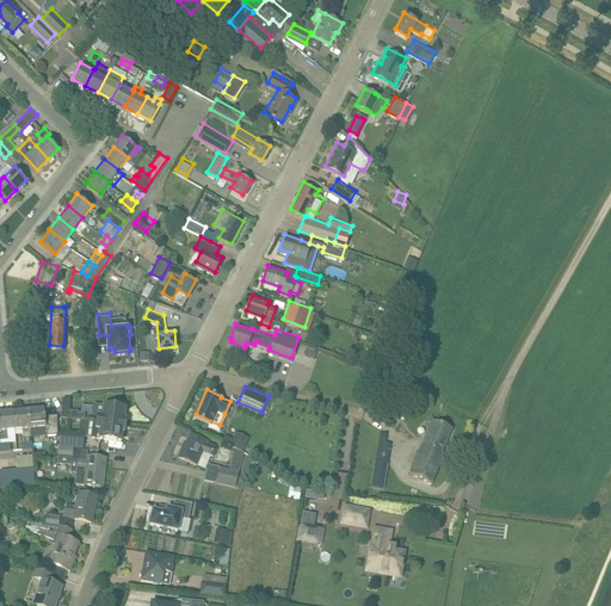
[(125,406),(104,402),(103,413),(98,413),(97,419),(125,422),(127,416),(124,415),(125,406)]
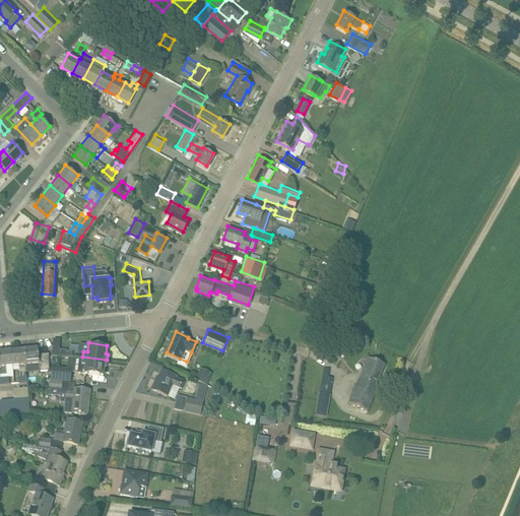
[(30,346),(24,346),(25,363),(38,362),(39,369),(49,368),(49,350),(42,351),(42,345),(38,346),(38,345),(37,345),(36,343),(31,343),(30,346)]
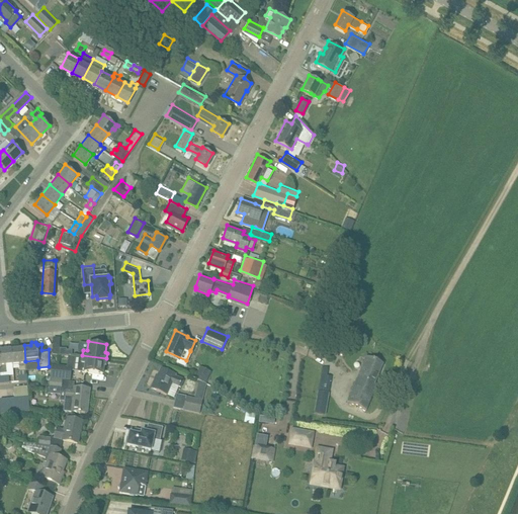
[(11,346),(12,362),(19,361),(19,371),(18,371),(18,378),(26,378),(25,361),(24,345),(11,346)]
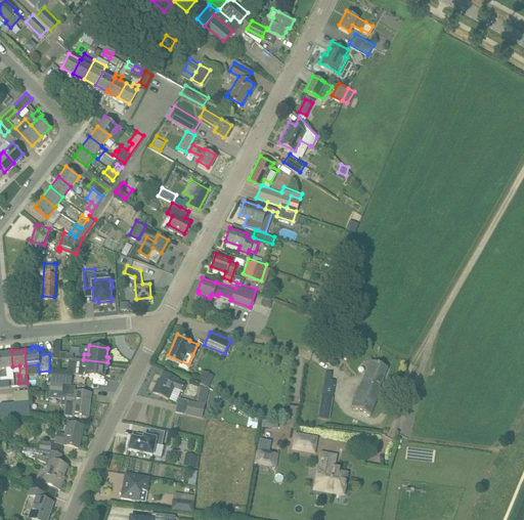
[(0,351),(0,374),(6,374),(6,367),(12,366),(11,350),(0,351)]
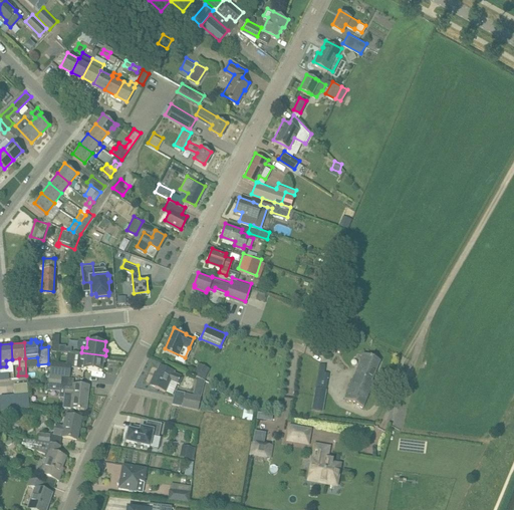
[(363,350),(359,360),(344,396),(363,404),(373,379),(371,378),(379,357),(363,350)]
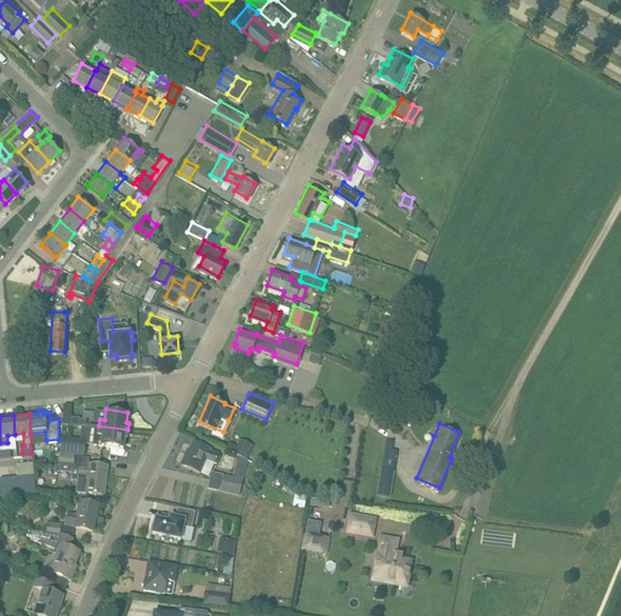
[(127,429),(98,426),(96,425),(93,441),(123,445),(124,435),(126,435),(127,429)]
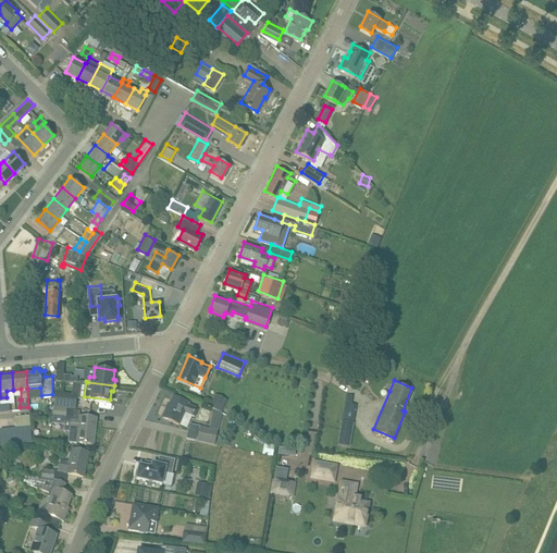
[(77,392),(56,390),(54,403),(75,405),(77,392)]
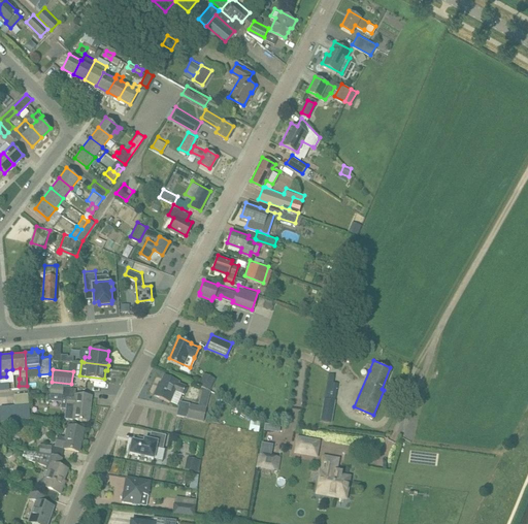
[(212,386),(217,373),(204,369),(200,383),(212,386)]
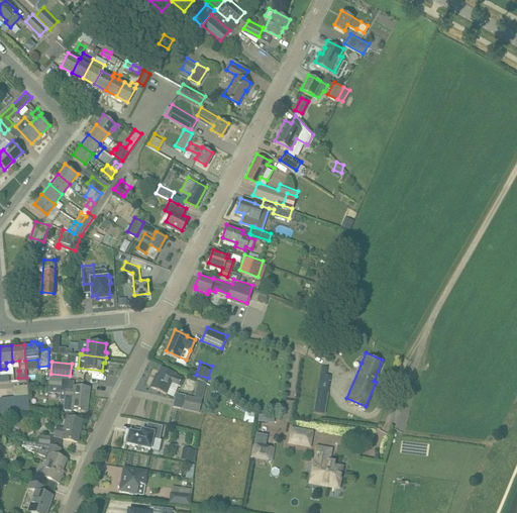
[(175,371),(171,370),(161,366),(157,377),(154,376),(150,384),(167,391),(171,380),(179,383),(182,376),(174,373),(175,371)]
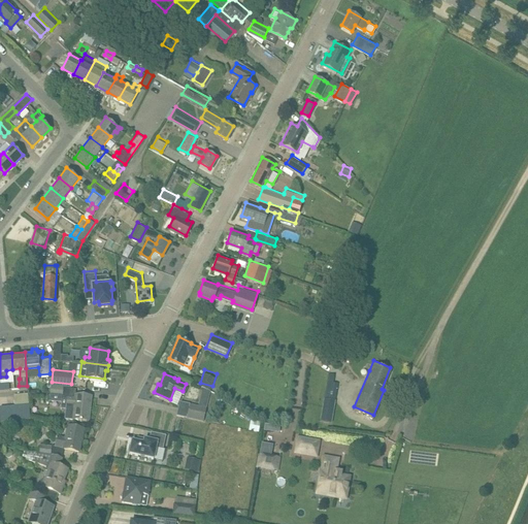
[(50,391),(62,393),(64,384),(51,383),(50,391)]
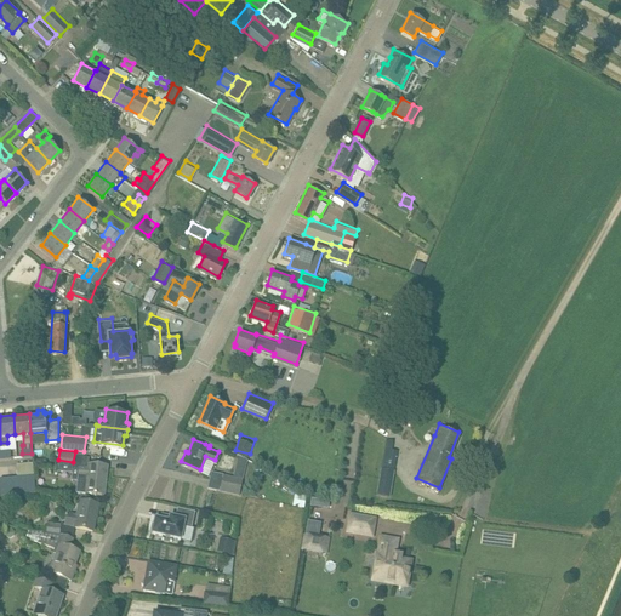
[(248,456),(238,452),(233,474),(223,473),(220,486),(239,491),(248,456)]
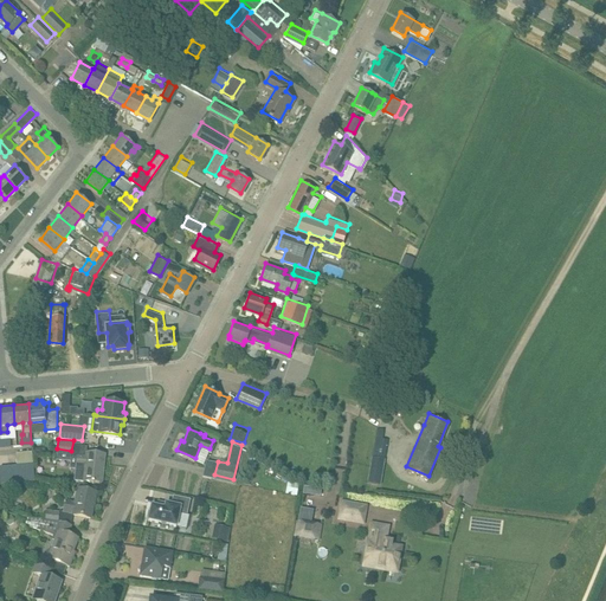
[(104,451),(92,450),(86,450),(86,453),(77,452),(75,465),(73,477),(100,479),(101,465),(103,465),(104,451)]
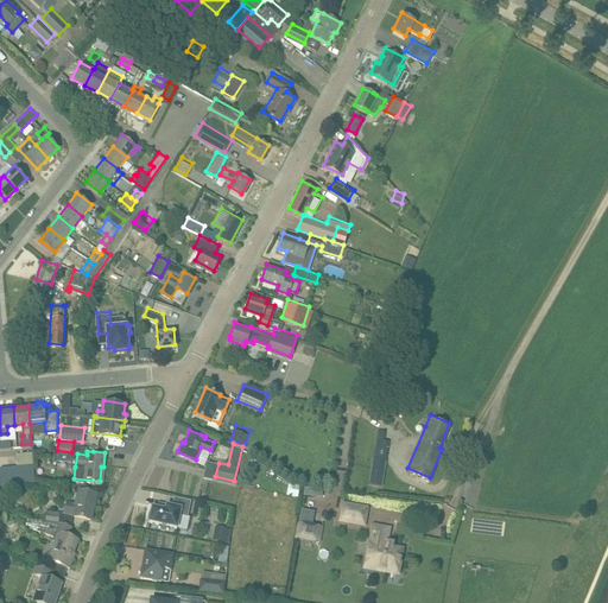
[(369,480),(381,481),(385,458),(374,456),(369,480)]
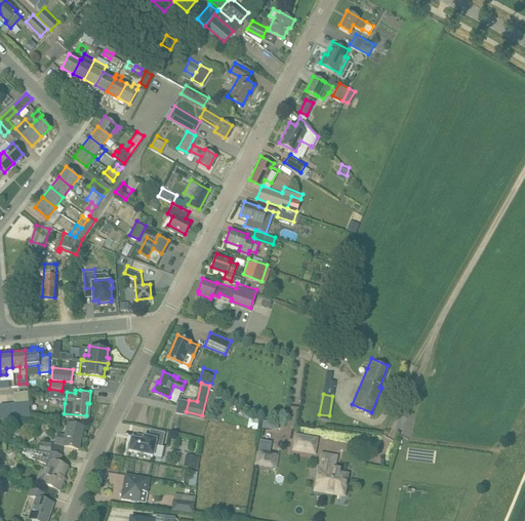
[(30,414),(29,399),(22,400),(23,414),(30,414)]
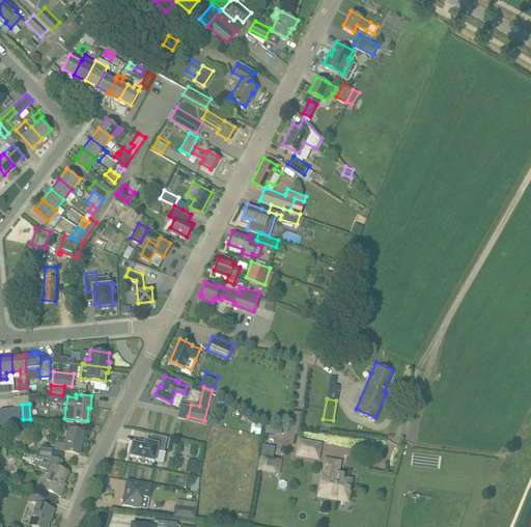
[(16,420),(15,405),(7,406),(8,421),(16,420)]
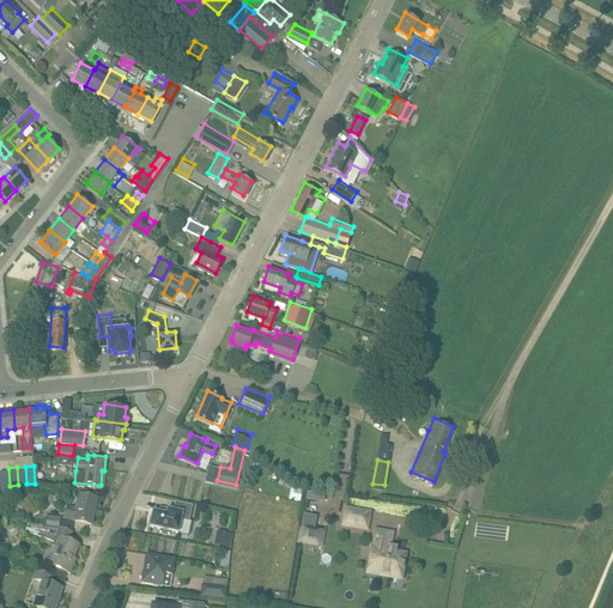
[(25,467),(17,467),(18,485),(26,484),(25,467)]
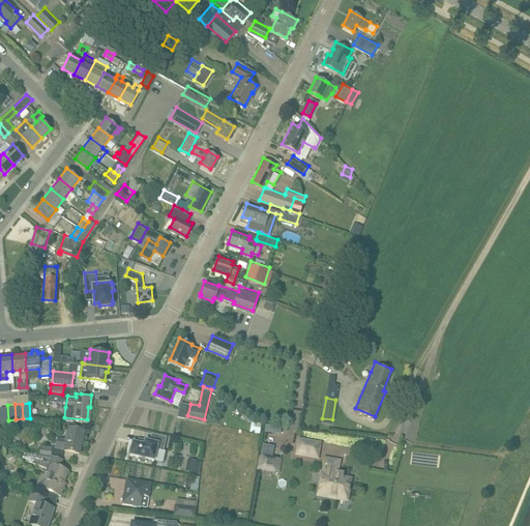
[(84,428),(74,426),(68,425),(65,437),(57,435),(56,444),(64,446),(63,447),(79,450),(84,428)]
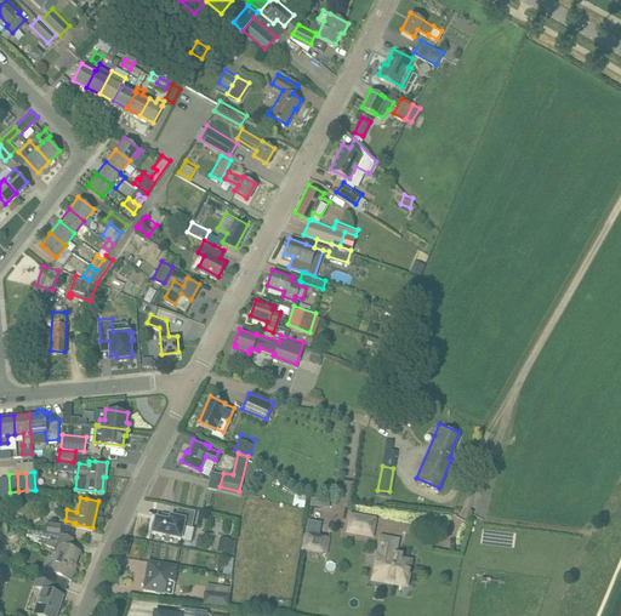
[(195,508),(189,507),(177,505),(175,514),(164,512),(164,517),(155,515),(152,530),(163,532),(161,536),(172,537),(172,535),(181,536),(183,523),(192,524),(195,508)]
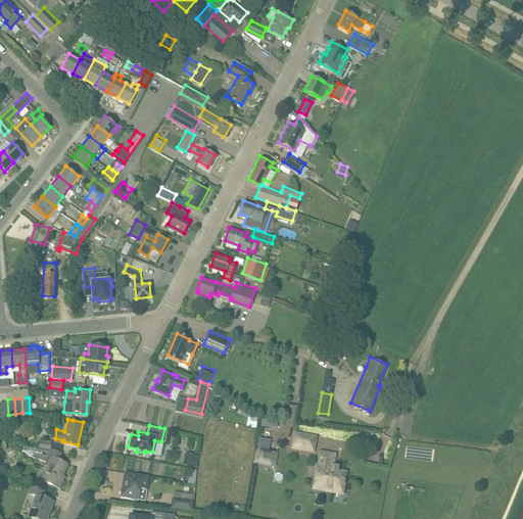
[(293,442),(314,446),(316,434),(295,430),(293,442)]
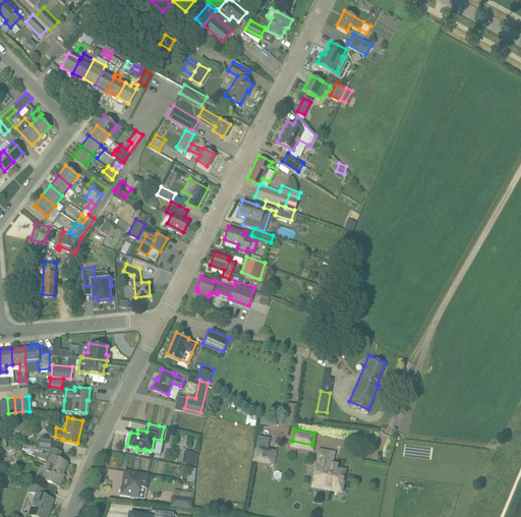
[(258,435),(254,457),(274,461),(276,449),(268,447),(270,437),(258,435)]
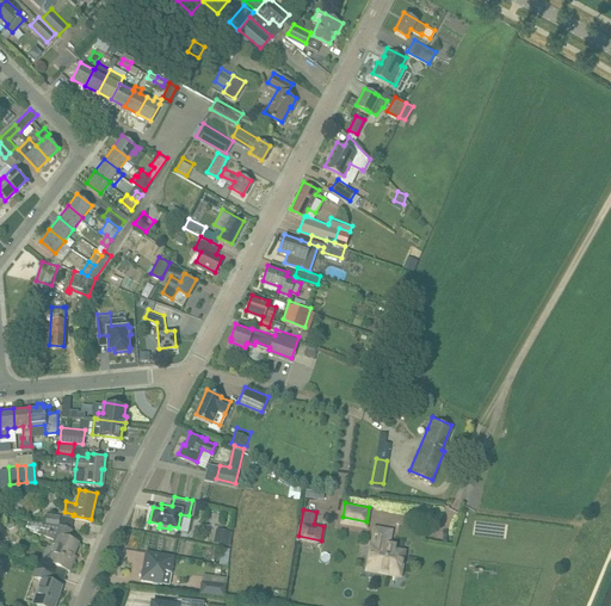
[(45,511),(44,520),(59,523),(60,513),(45,511)]
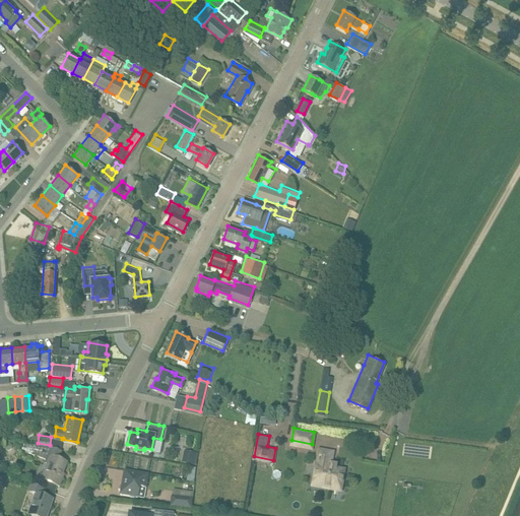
[(28,442),(25,449),(31,451),(46,457),(49,458),(48,462),(45,469),(44,468),(42,468),(41,469),(40,471),(40,473),(41,475),(43,475),(42,476),(46,477),(50,479),(57,482),(59,484),(63,474),(61,474),(62,470),(67,459),(59,456),(61,449),(60,448),(50,445),(38,443),(35,443),(28,442)]
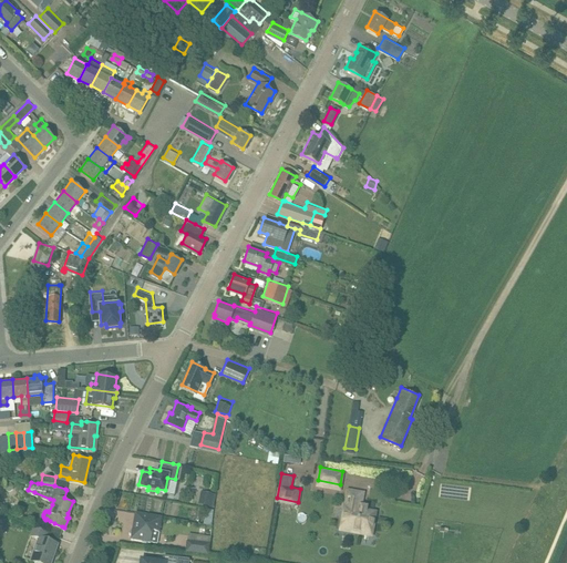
[(371,532),(372,528),(375,509),(366,508),(367,503),(361,502),(363,490),(348,488),(346,504),(344,503),(340,526),(363,531),(371,532)]
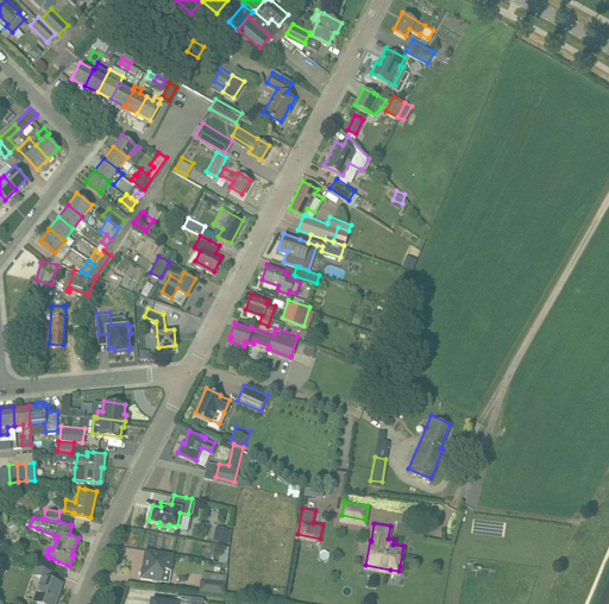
[(223,526),(219,539),(226,540),(230,527),(223,526)]
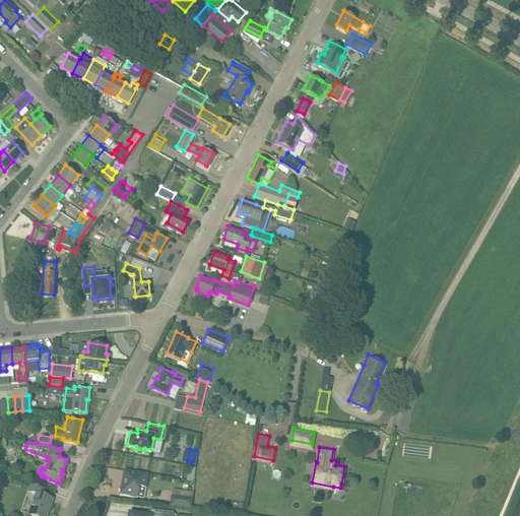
[(187,474),(194,474),(195,465),(189,463),(187,474)]
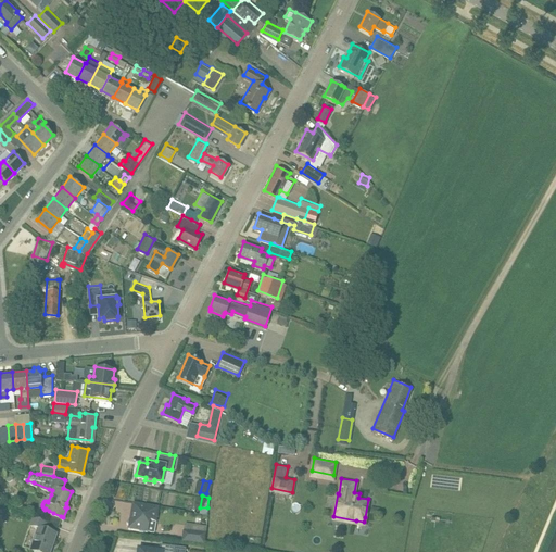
[(159,504),(133,500),(130,514),(126,519),(129,522),(128,526),(148,529),(149,523),(150,518),(156,519),(159,504)]
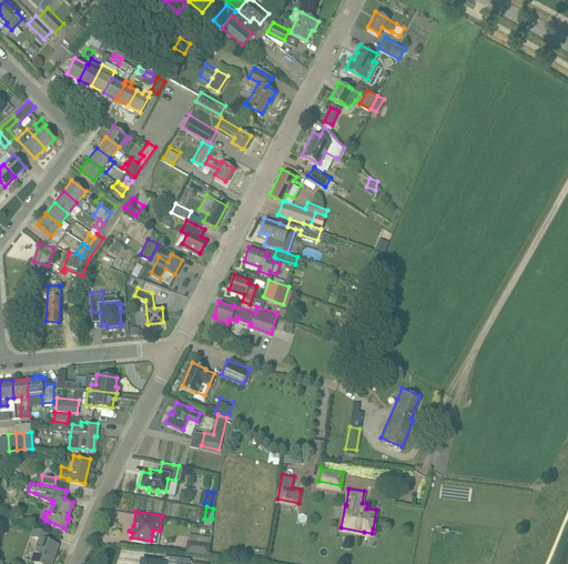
[(47,531),(37,527),(33,526),(31,534),(39,537),(31,559),(44,563),(49,563),(57,542),(44,537),(47,531)]
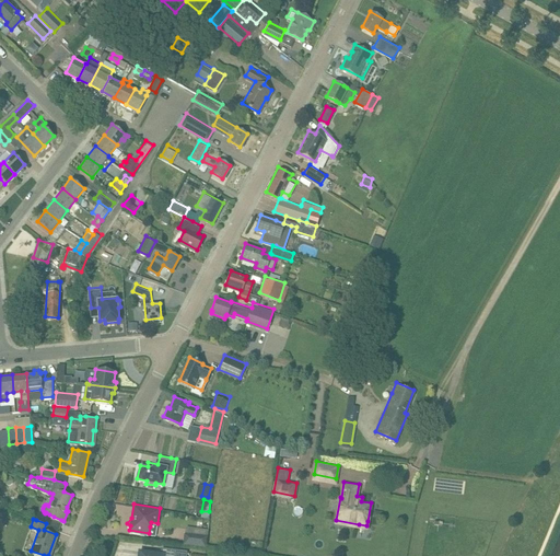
[(207,533),(184,531),(183,543),(206,545),(207,533)]
